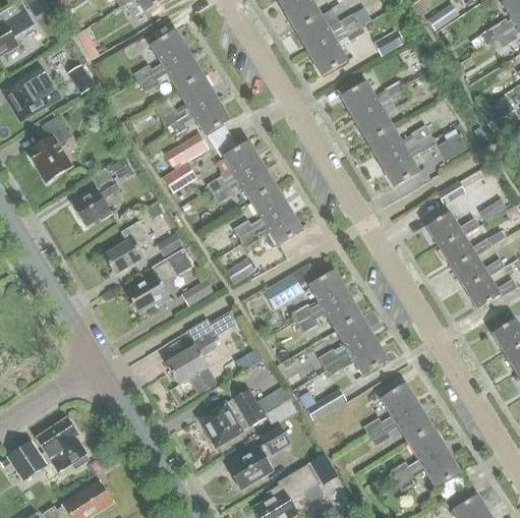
[(0,54),(17,44),(13,38),(36,24),(21,0),(0,12),(0,54)]
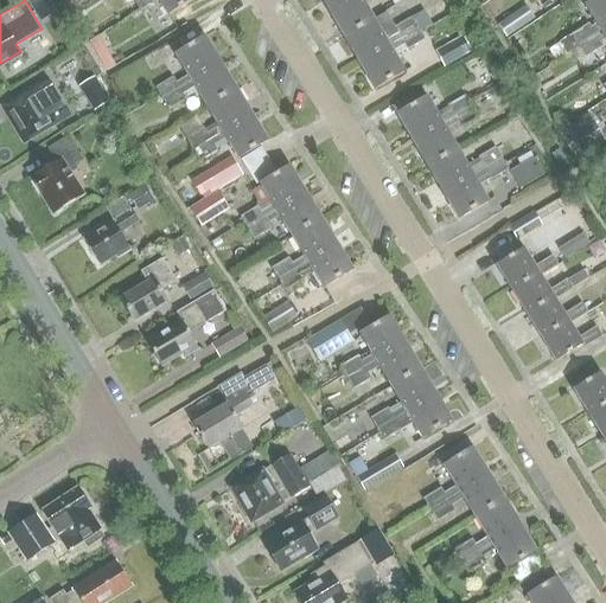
[(136,0),(141,8),(153,0),(160,0),(168,13),(189,0),(136,0)]
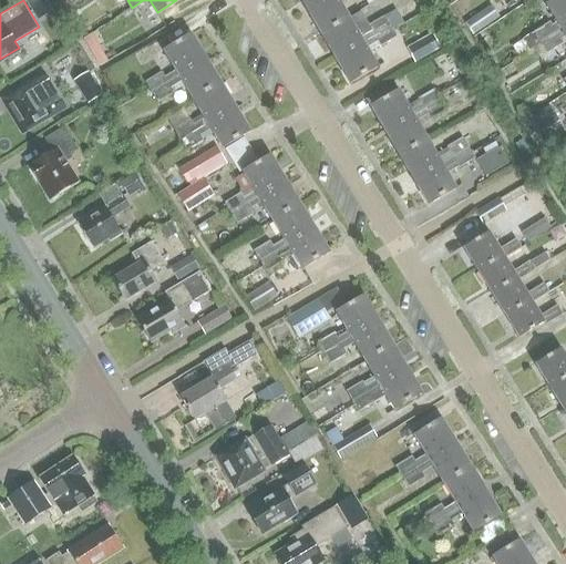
[(349,17),(339,0),(320,0),(307,8),(321,32),(349,17)]
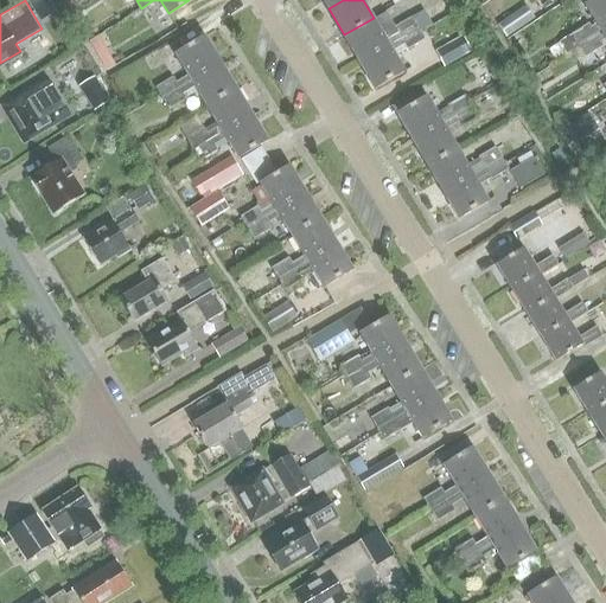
[(589,0),(585,4),(597,23),(592,25),(589,21),(573,32),(579,43),(605,26),(605,0),(589,0)]
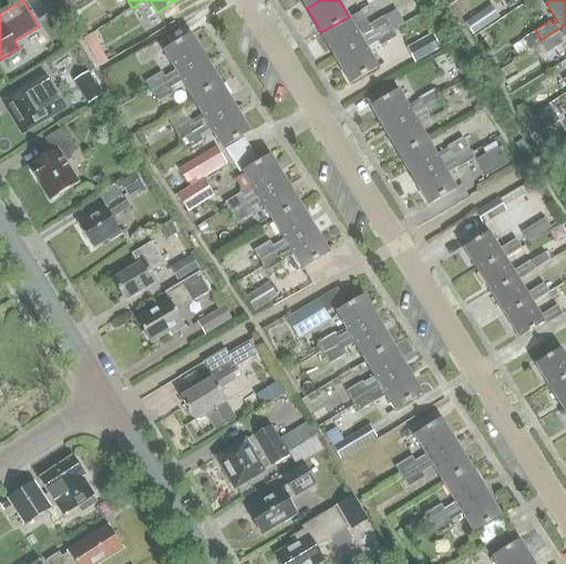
[(473,33),(500,16),(491,3),(465,21),(473,33)]
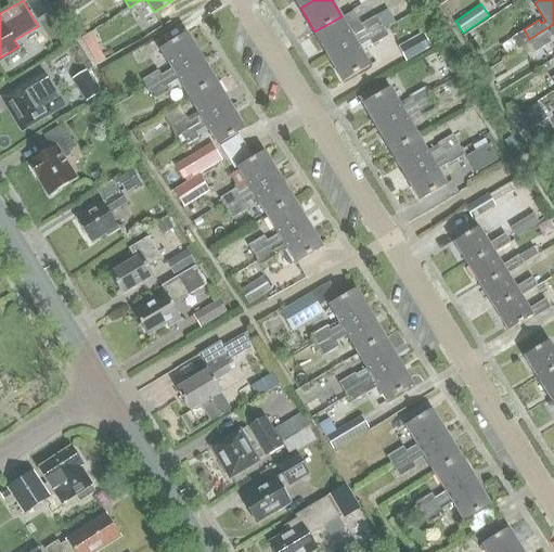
[(388,8),(376,14),(382,23),(383,24),(385,27),(396,21),(388,8)]
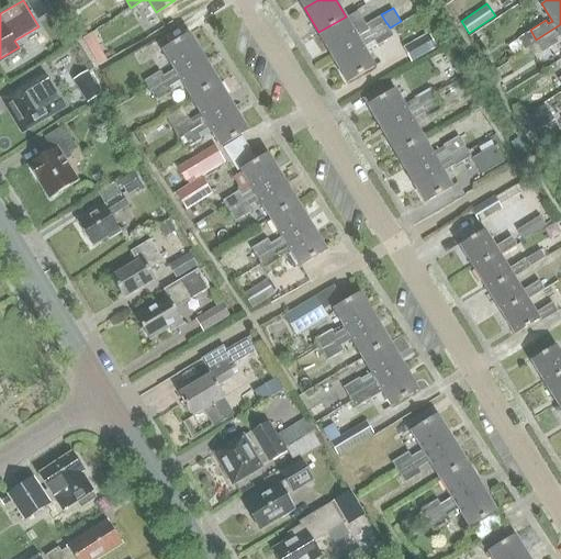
[(371,34),(366,23),(357,10),(346,17),(318,32),(333,56),(371,34)]
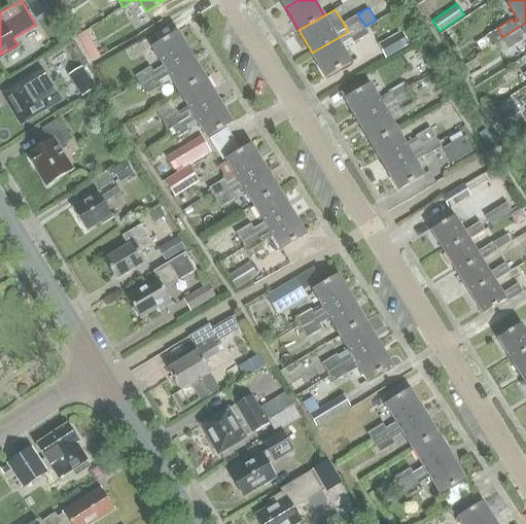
[(357,13),(343,22),(348,32),(363,23),(362,22),(357,13)]
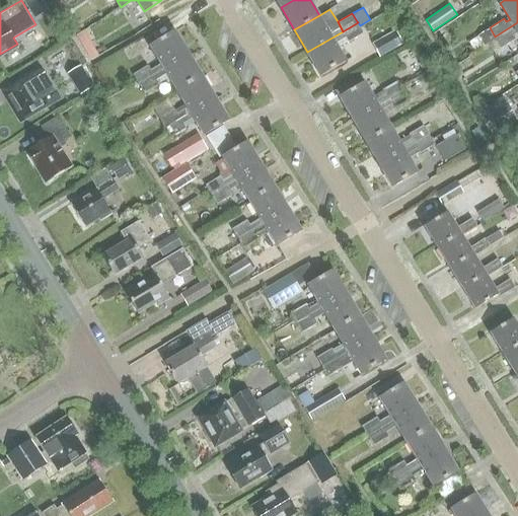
[(360,25),(358,22),(343,31),(348,41),(363,31),(360,25)]
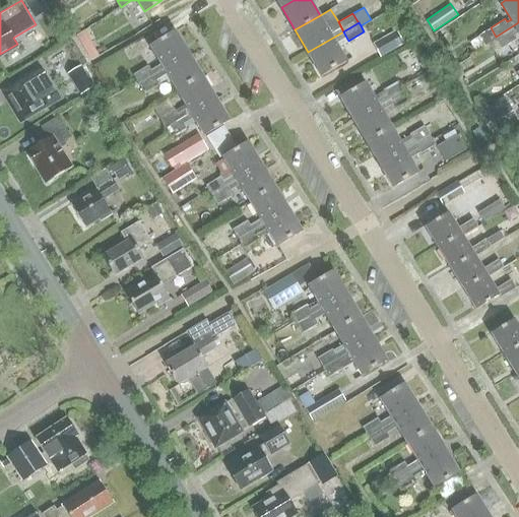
[(518,22),(496,37),(502,46),(516,37),(514,34),(518,30),(518,22)]
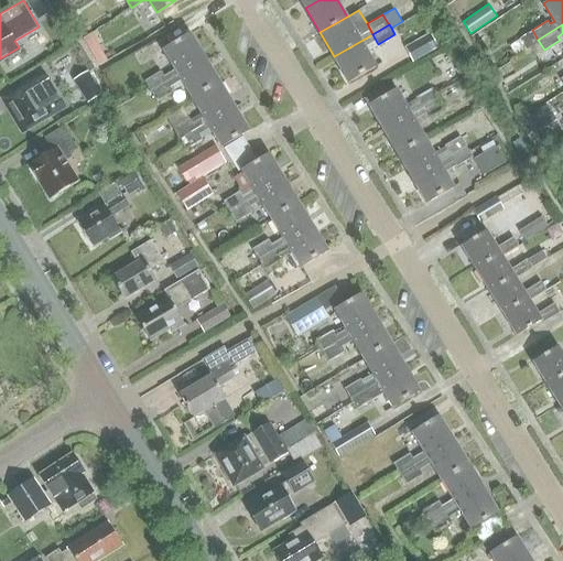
[(83,36),(99,63),(108,58),(98,42),(104,40),(96,28),(91,31),(83,36)]
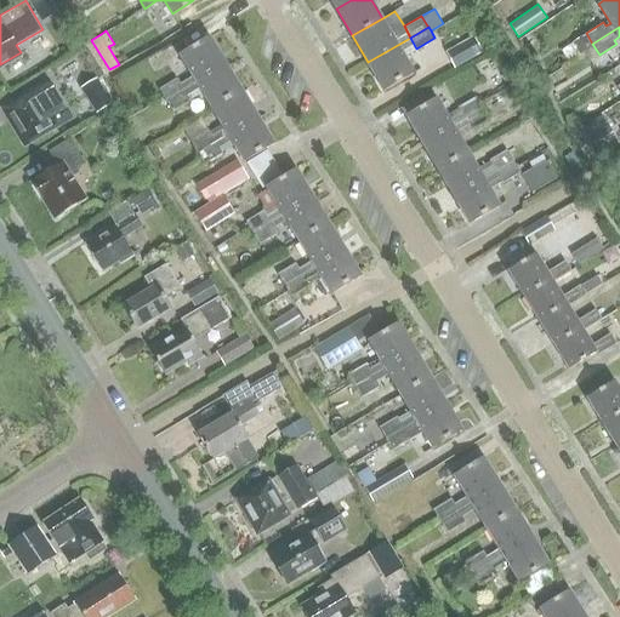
[(586,33),(573,41),(580,52),(592,44),(586,33)]
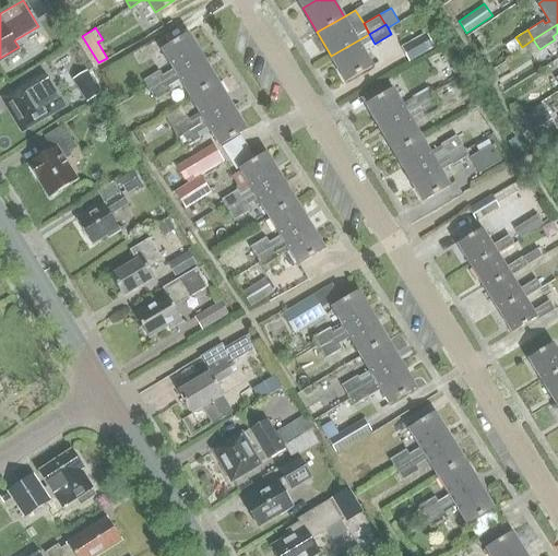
[(410,59),(434,45),(426,31),(402,45),(410,59)]
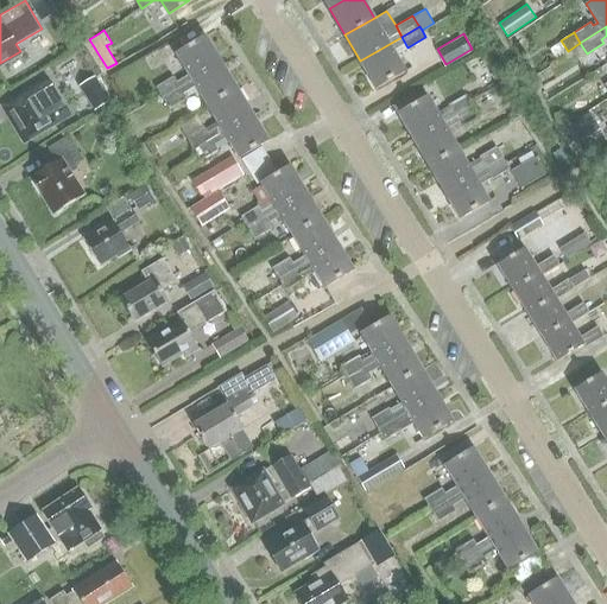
[(221,61),(204,35),(176,52),(191,78),(221,61)]
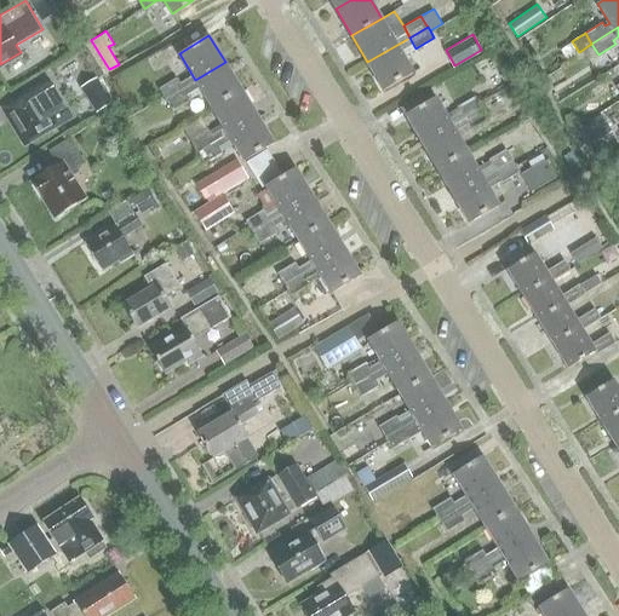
[(367,62),(383,88),(413,72),(403,56),(416,49),(410,38),(367,62)]
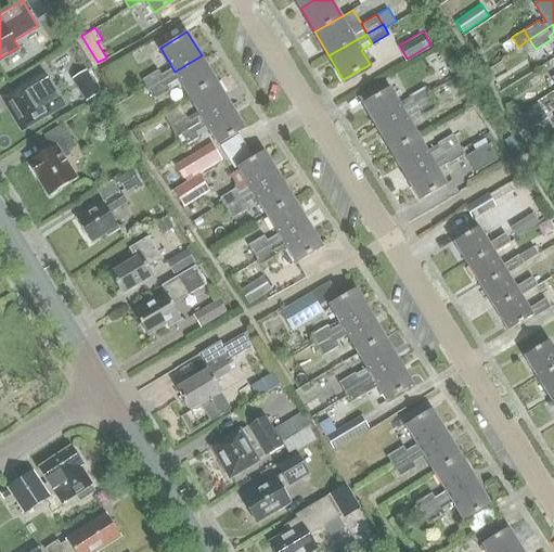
[(181,81),(190,95),(216,79),(202,55),(175,72),(164,78),(169,88),(181,81)]
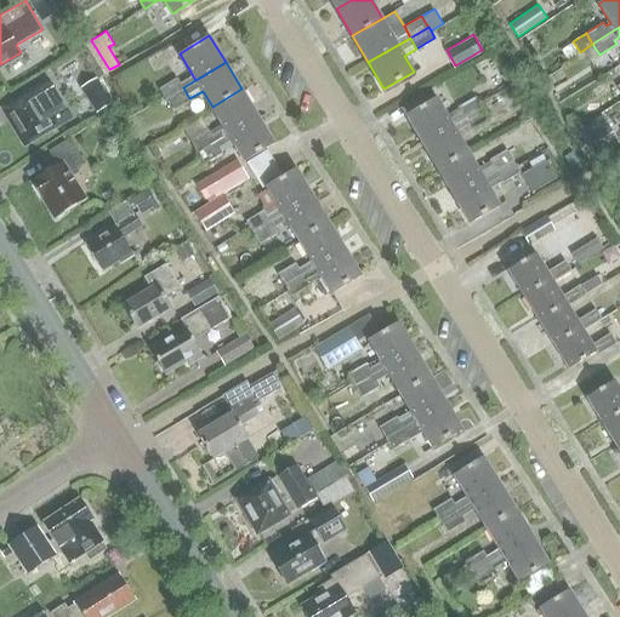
[(97,75),(81,86),(86,95),(96,110),(112,101),(113,101),(104,86),(97,75)]
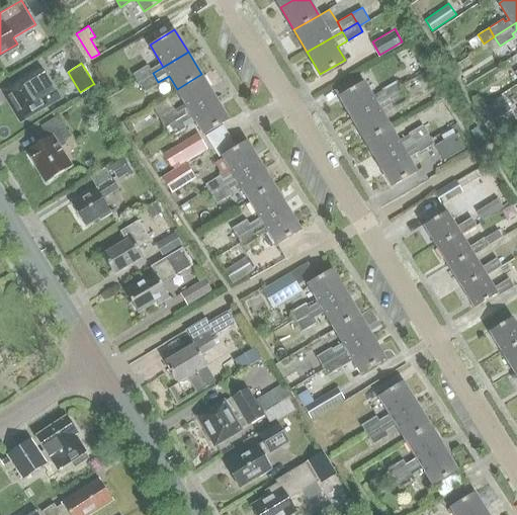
[(133,73),(139,82),(153,73),(149,65),(148,64),(133,73)]
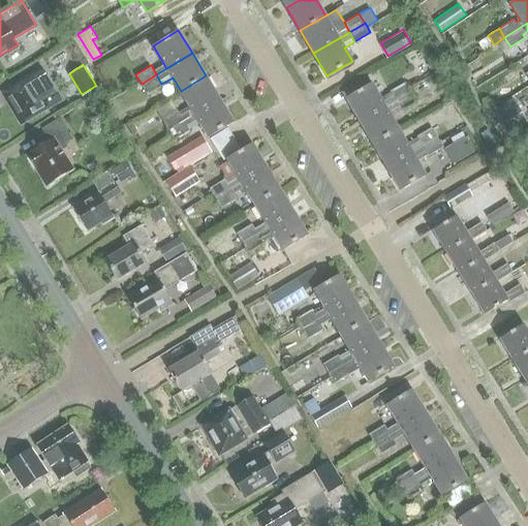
[(44,107),(43,105),(47,103),(45,102),(58,95),(42,69),(27,78),(26,76),(3,91),(21,121),(44,107)]
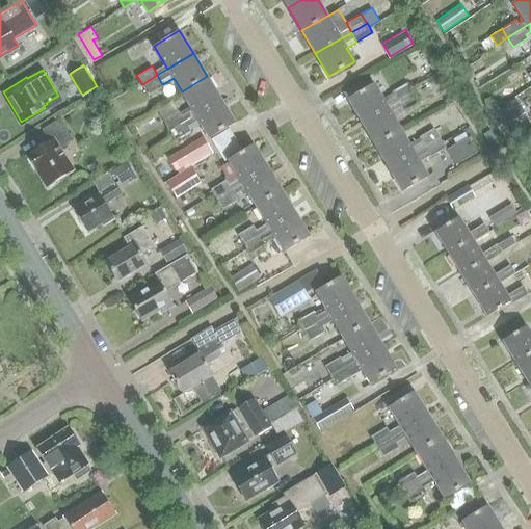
[(148,94),(163,85),(162,84),(157,75),(142,84),(148,94)]
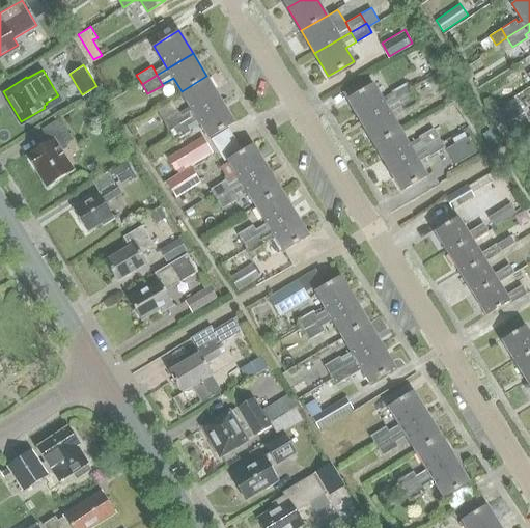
[(220,99),(206,76),(182,91),(190,105),(178,111),(185,120),(220,99)]
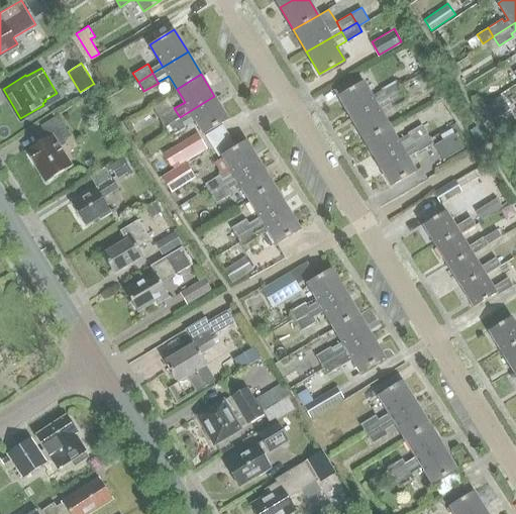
[(387,97),(402,89),(396,80),(381,88),(387,97)]
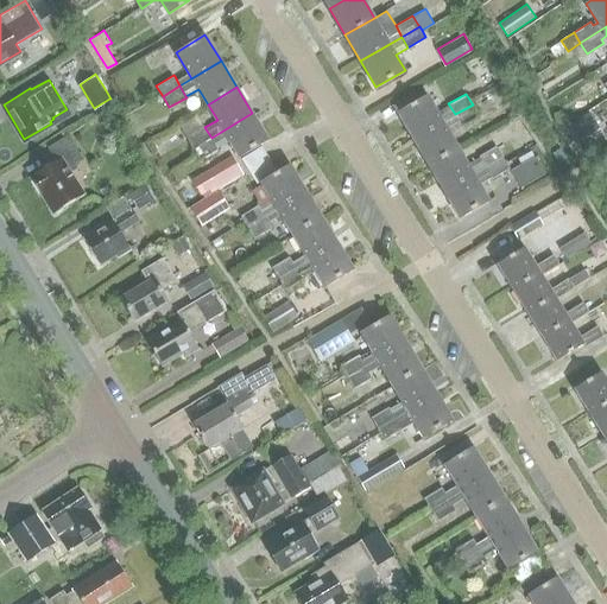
[(436,110),(427,95),(398,113),(413,139),(455,114),(448,103),(436,110)]
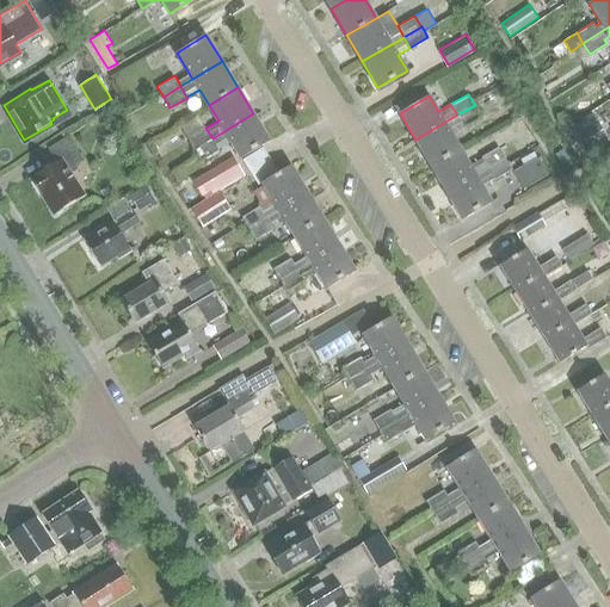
[(457,115),(461,122),(463,127),(481,116),(475,105),(457,115)]
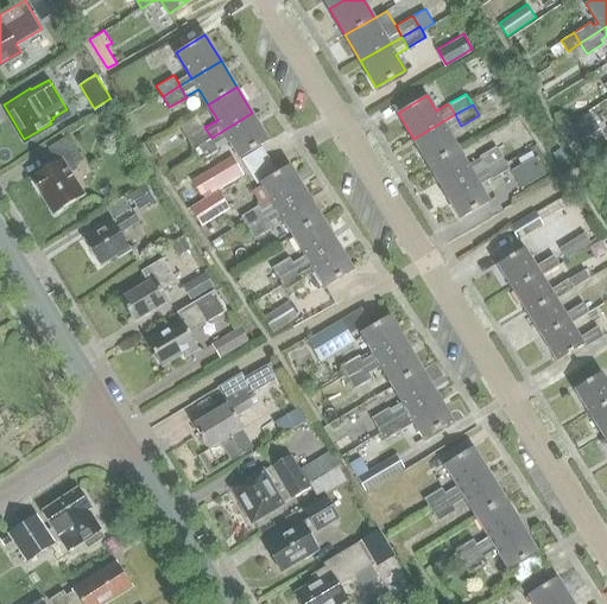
[(588,110),(573,121),(582,137),(599,126),(588,110)]
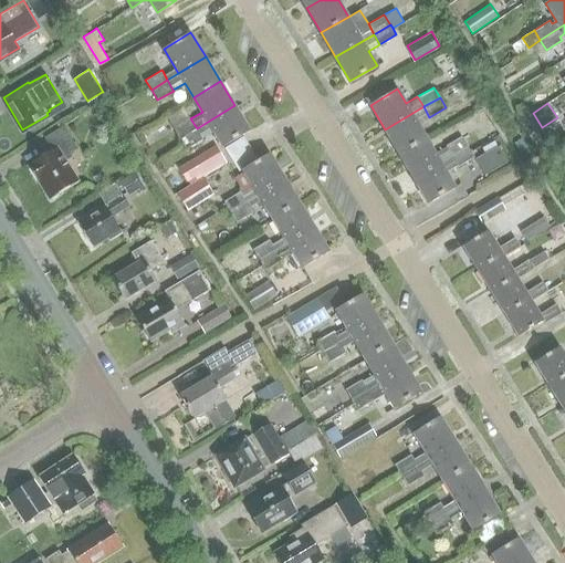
[(213,131),(222,146),(250,129),(234,105),(197,128),(201,137),(213,131)]
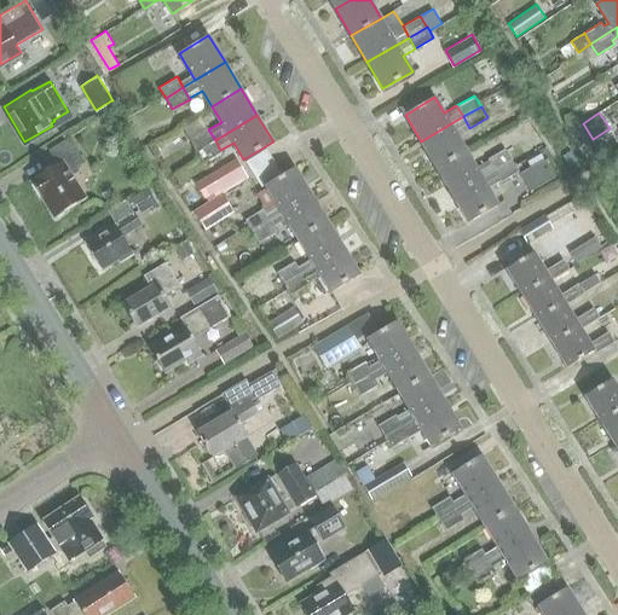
[(466,150),(454,131),(467,123),(463,116),(421,141),(437,168),(466,150)]
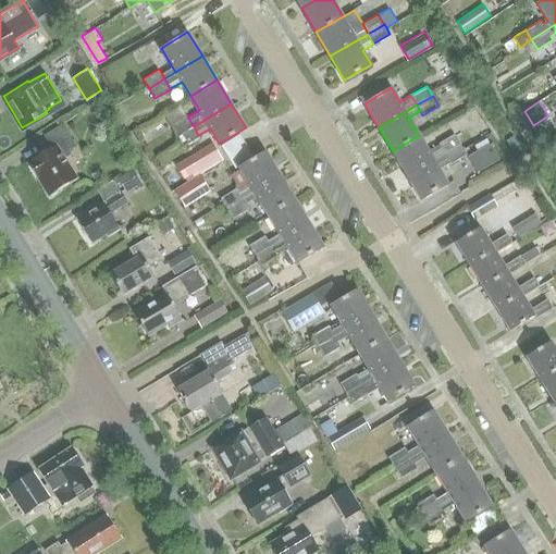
[(171,126),(177,136),(194,126),(187,117),(171,126)]
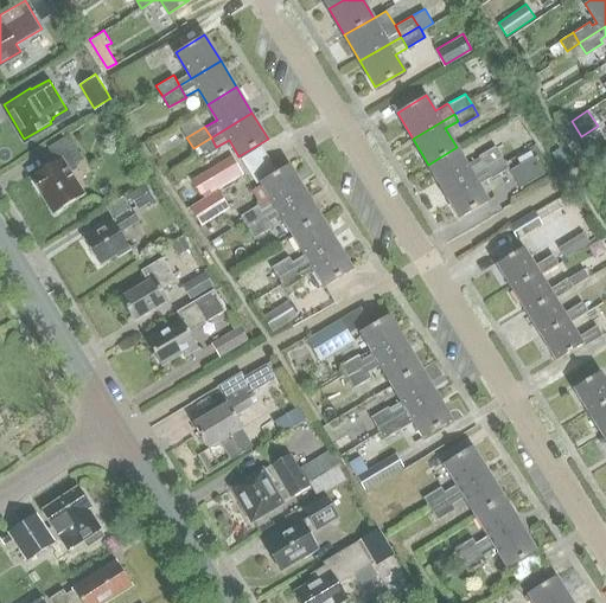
[(49,146),(57,160),(30,177),(42,194),(43,193),(55,211),(83,193),(70,172),(77,167),(75,162),(83,158),(69,133),(49,146)]
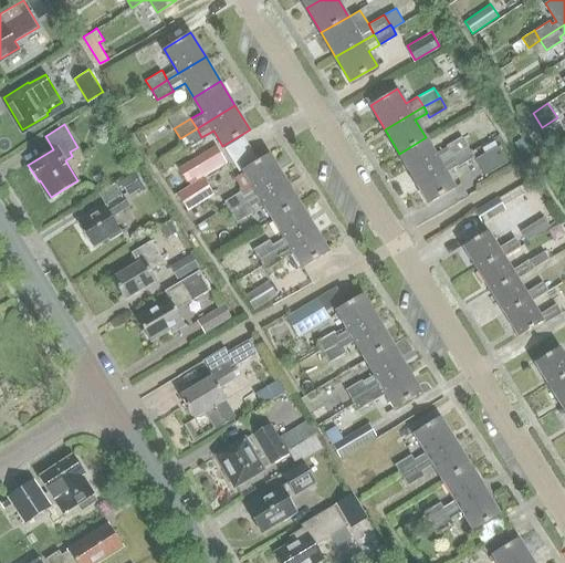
[(201,137),(197,128),(180,138),(186,148),(202,138),(201,137)]
